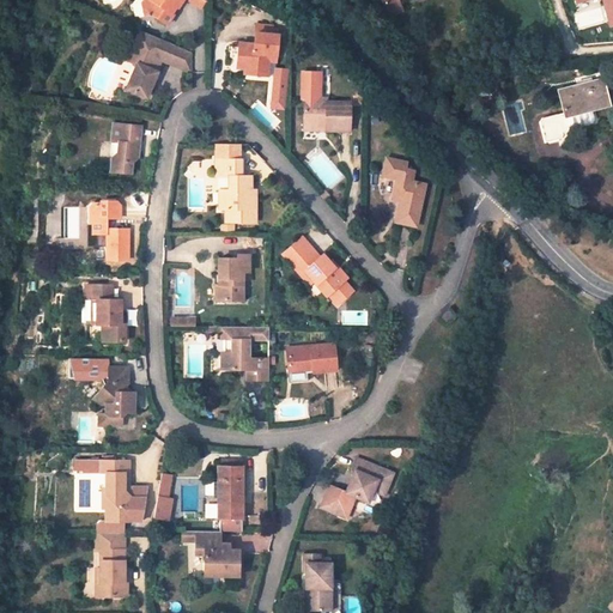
[(147,18),(164,25),(169,14),(167,13),(170,6),(173,7),(175,0),(187,0),(196,4),(198,0),(143,0),(143,2),(139,1),(135,7),(140,20),(147,18)]
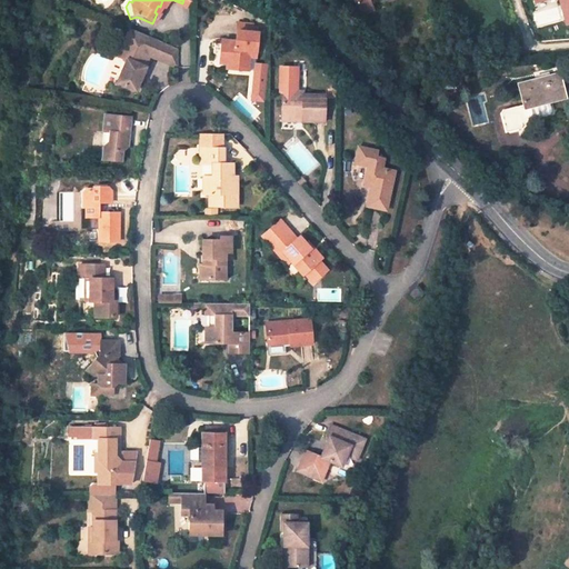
[(356,0),(363,16),(373,10),(369,0),(356,0)]
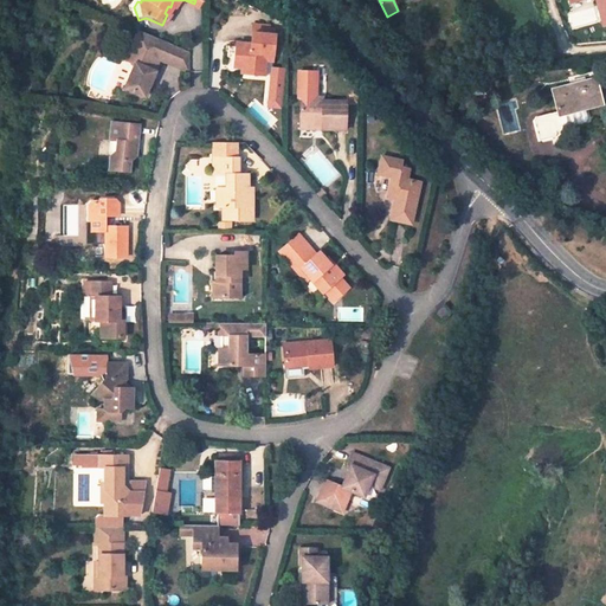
[(605,0),(569,0),(571,2),(578,0),(597,0),(605,26),(605,25),(605,0)]
